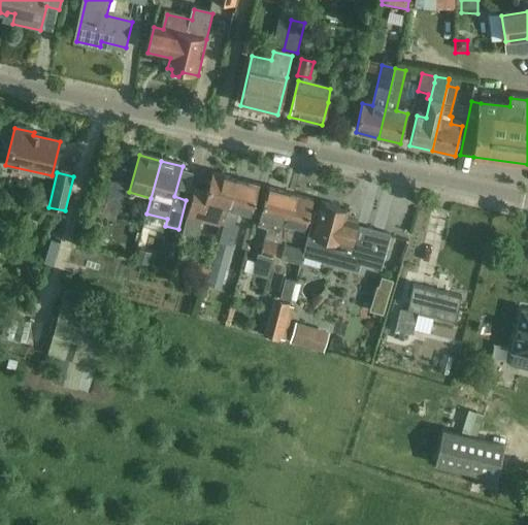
[(229,208),(236,181),(212,174),(207,193),(195,190),(184,230),(198,234),(201,220),(224,226),(229,208)]
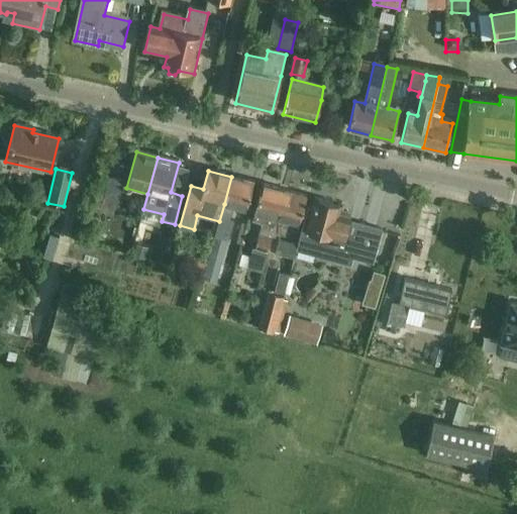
[(246,210),(253,183),(231,177),(224,204),(219,221),(214,238),(227,241),(232,223),(228,221),(232,206),(246,210)]
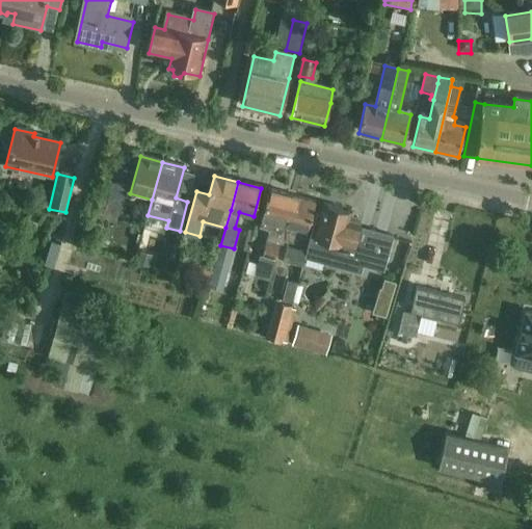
[(120,217),(127,188),(112,185),(105,213),(120,217)]
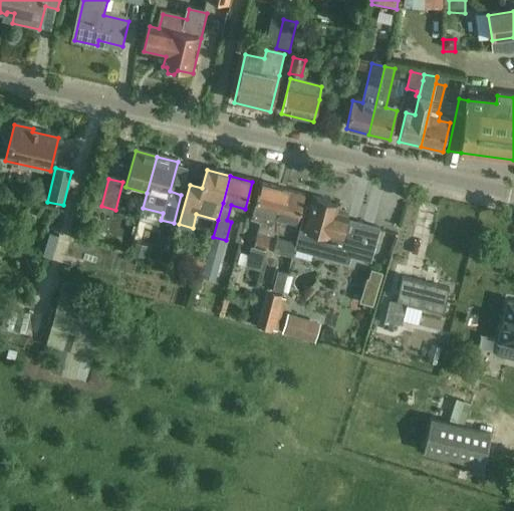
[(269,237),(282,190),(259,184),(252,211),(253,211),(250,219),(260,222),(252,248),(265,251),(269,237)]
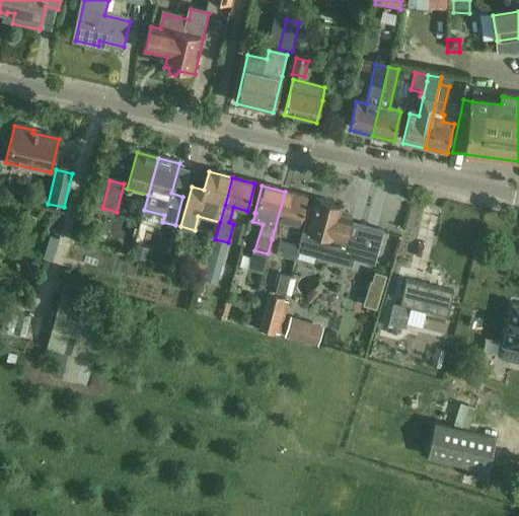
[(285,192),(272,239),(276,241),(277,236),(286,239),(290,222),(300,225),(307,198),(285,192)]
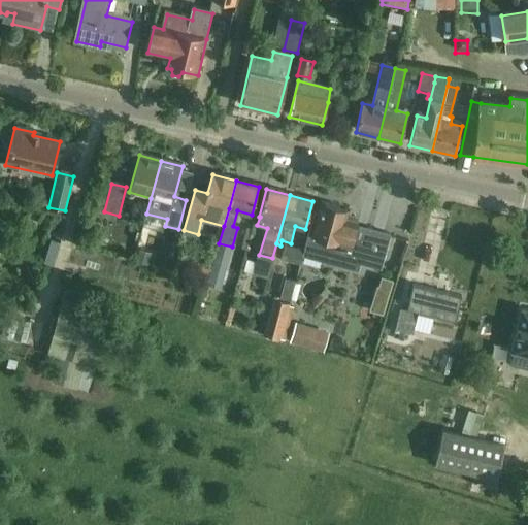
[(303,252),(302,257),(356,271),(358,264),(380,270),(389,235),(356,227),(357,223),(345,220),(348,210),(321,203),(318,215),(314,212),(303,252)]
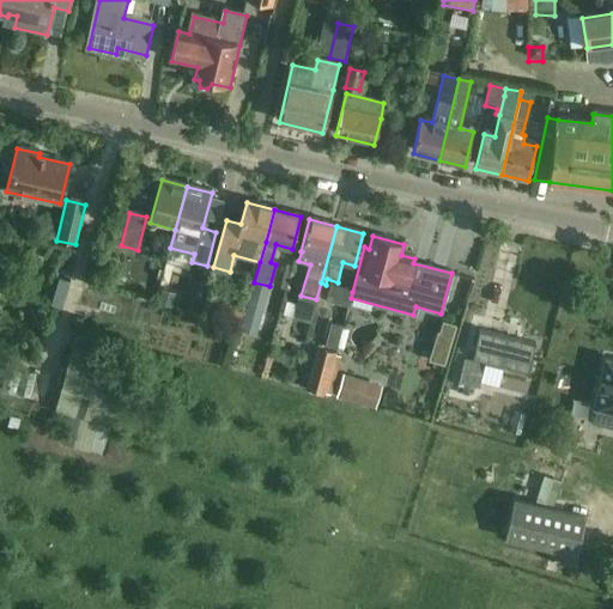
[(99,251),(93,269),(109,273),(114,256),(99,251)]
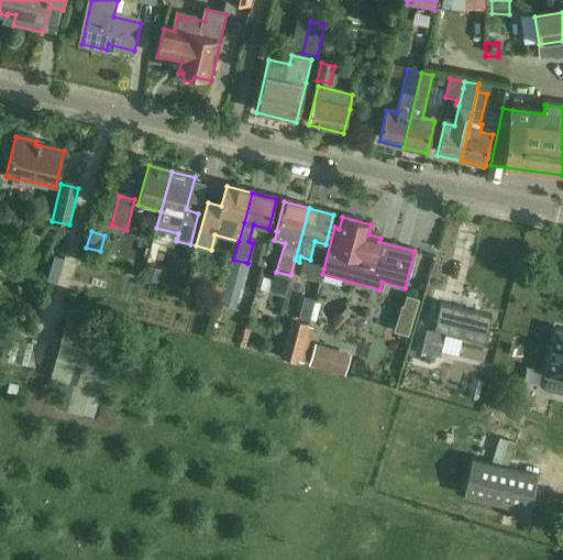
[(233,260),(224,292),(239,295),(247,263),(233,260)]
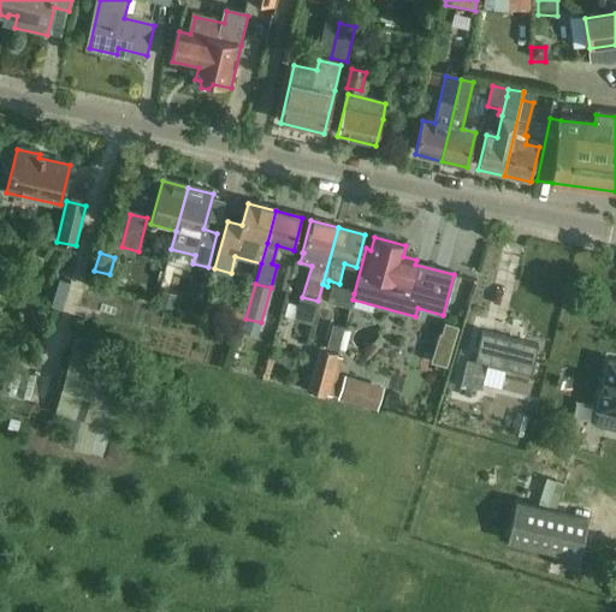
[(351,301),(354,293),(332,289),(327,303),(349,310),(351,301)]
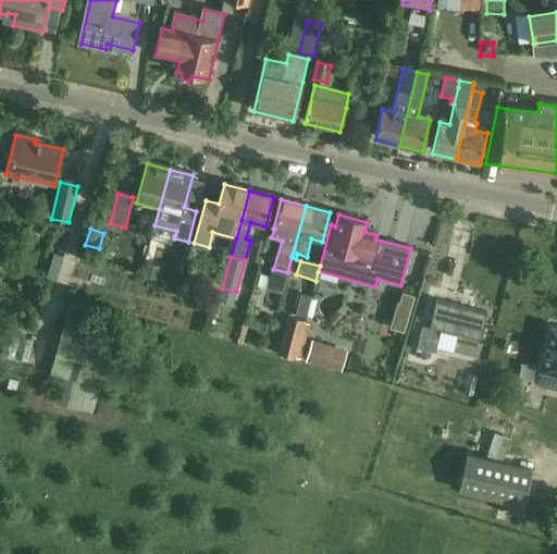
[(145,266),(141,278),(155,281),(158,269),(145,266)]
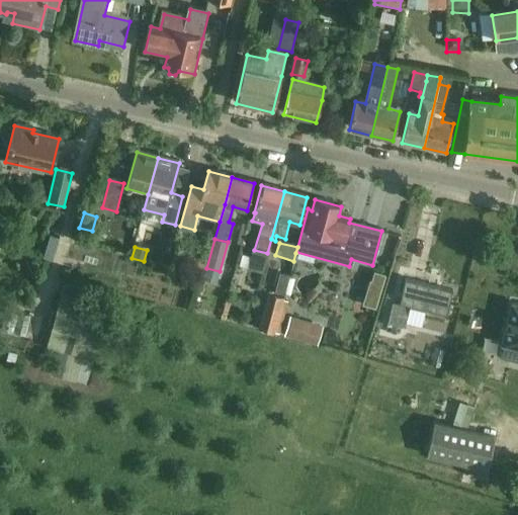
[(207,261),(194,258),(191,271),(203,274),(207,261)]
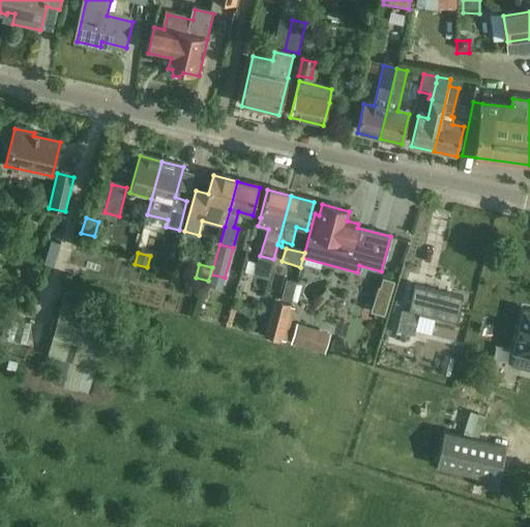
[(290,304),(295,284),(286,282),(281,301),(290,304)]
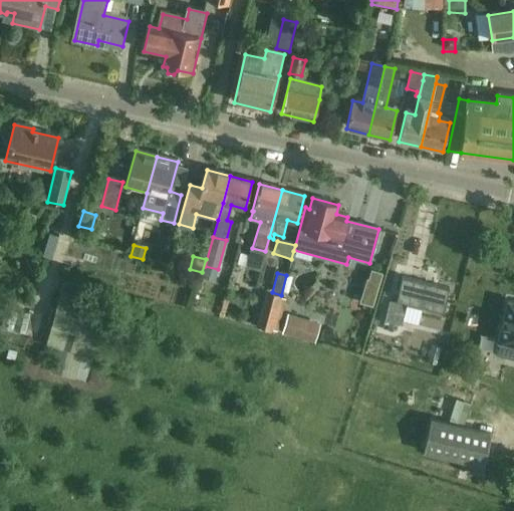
[(402,278),(396,302),(443,313),(449,290),(402,278)]
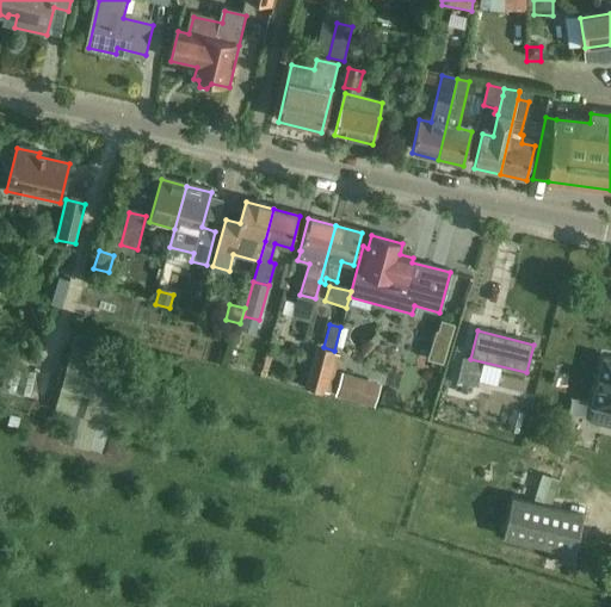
[(54,413),(119,431),(136,371),(96,360),(100,342),(75,335),(54,413)]
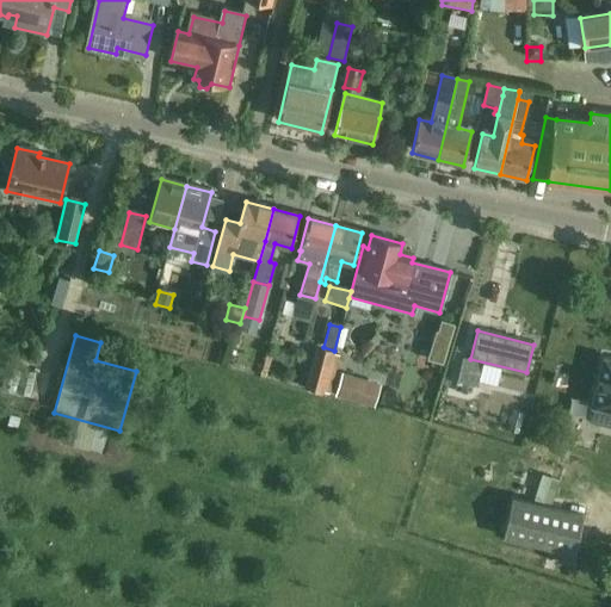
[(23,375),(54,379),(57,352),(26,348),(23,375)]
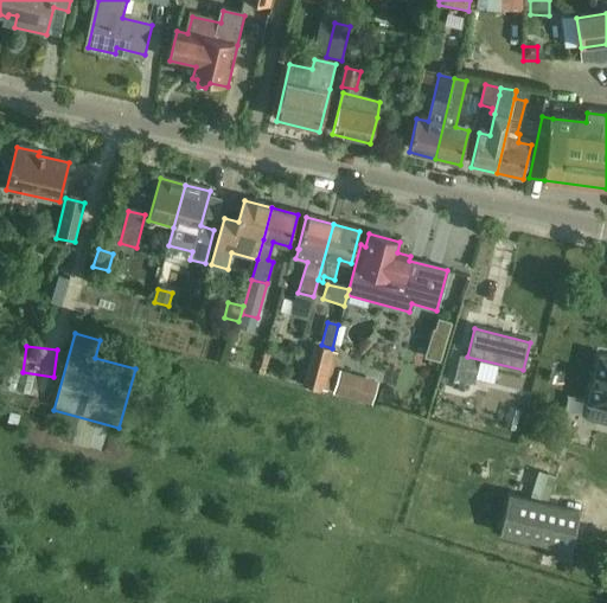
[(321,392),(332,351),(313,346),(302,386),(321,392)]
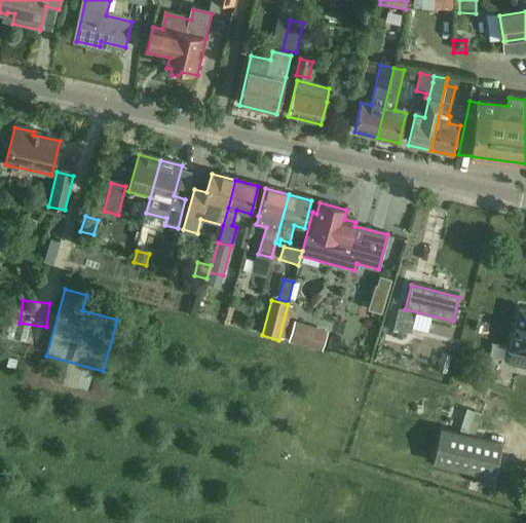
[(305,325),(339,333),(343,311),(309,304),(305,325)]
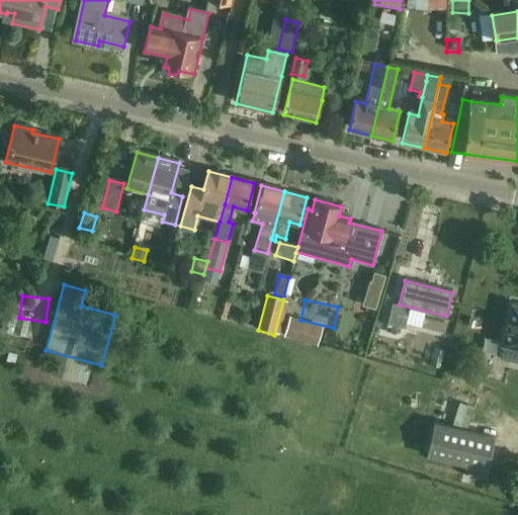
[(393,306),(387,325),(402,329),(407,310),(393,306)]
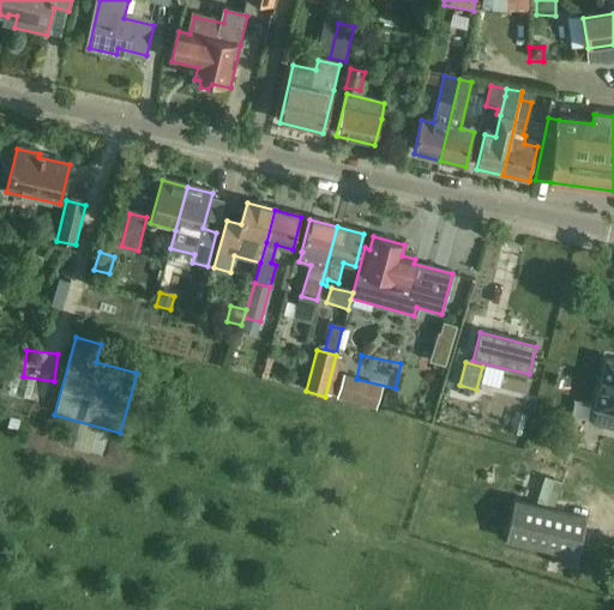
[(613,430),(613,363),(607,362),(591,426),(613,430)]
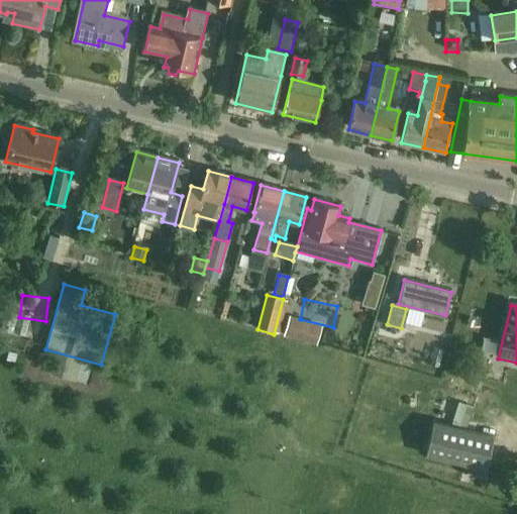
[(288,321),(284,337),(315,345),(319,330),(296,324),(288,321)]
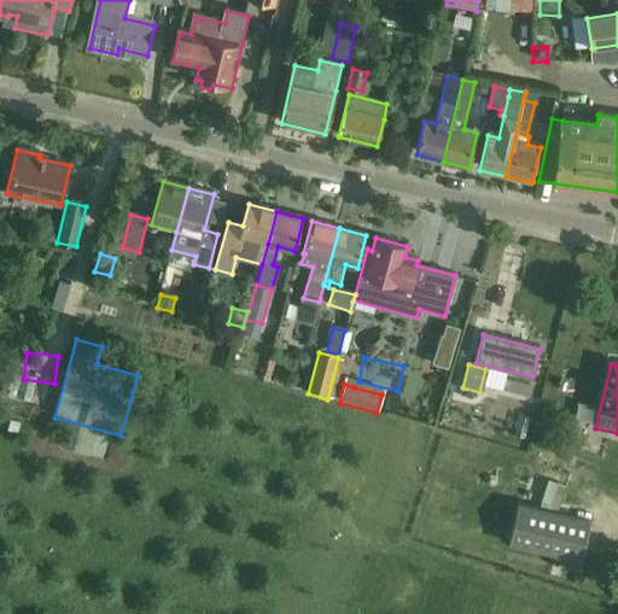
[(590,521),(518,506),(508,545),(582,561),(590,521)]
